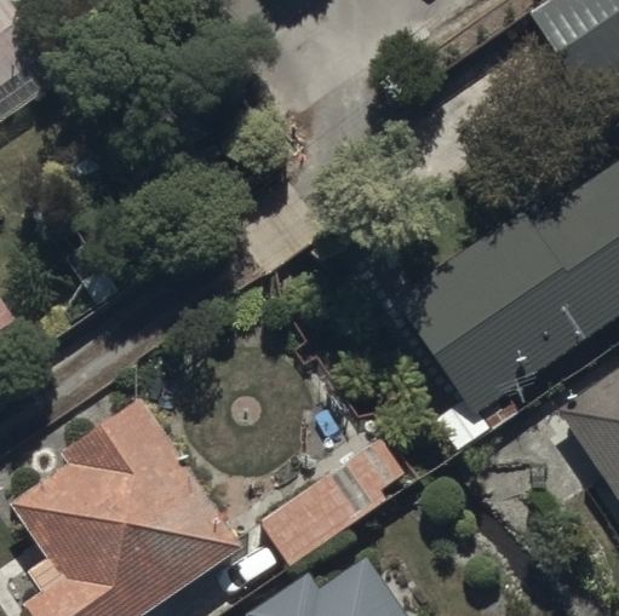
[(0,0),(0,124),(69,74),(17,3),(21,0),(0,0)]
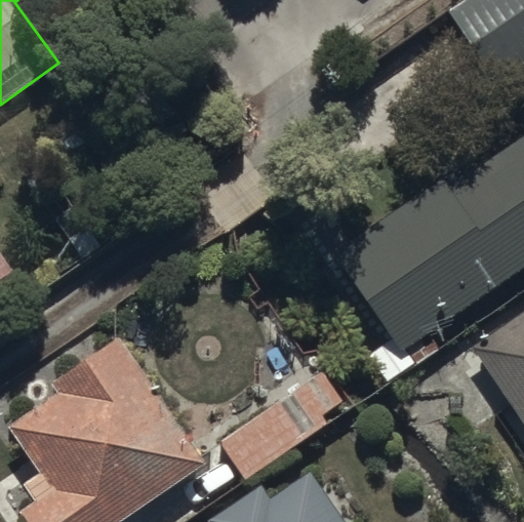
[(469,0),(450,13),(501,89),(523,73),(523,0),(469,0)]
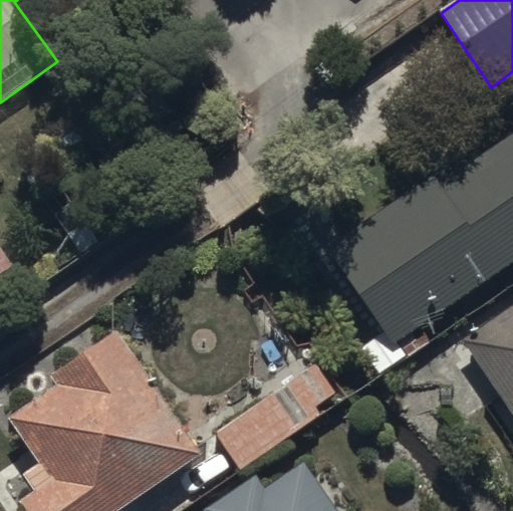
[(331,244),(395,340),(512,261),(512,133),(440,182),(436,175),(331,244)]
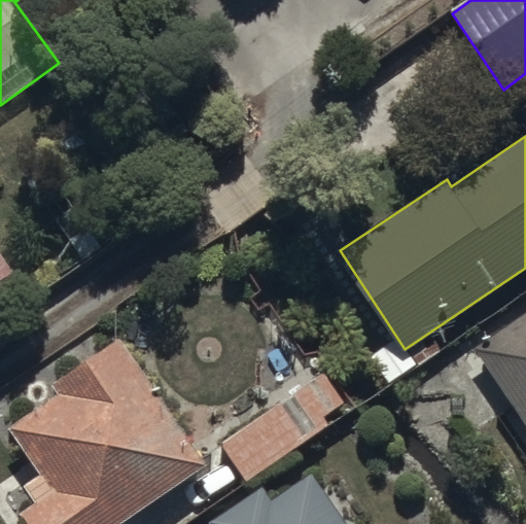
[(0,287),(20,274),(0,246),(0,287)]
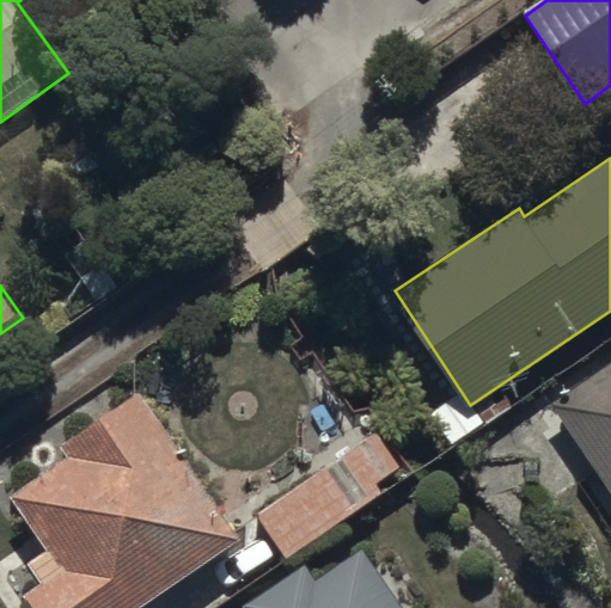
[(610,360),(549,405),(610,493),(610,360)]
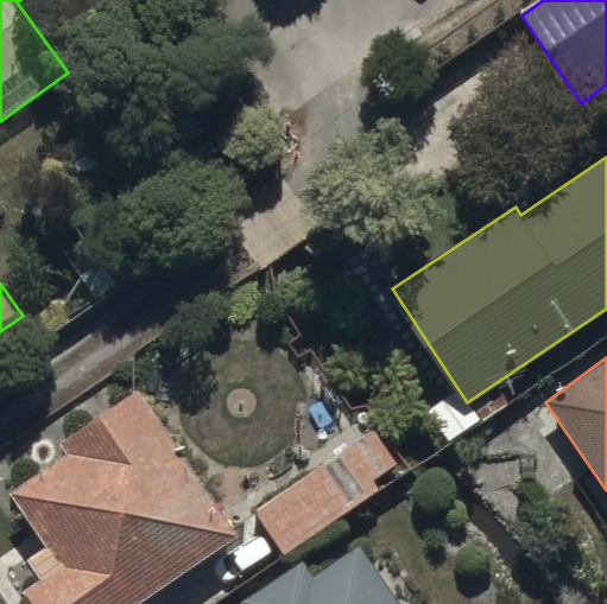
[(32,603),(137,603),(225,544),(236,535),(137,389),(61,443),(69,455),(10,495),(44,546),(26,559),(43,582),(25,593),(32,603)]
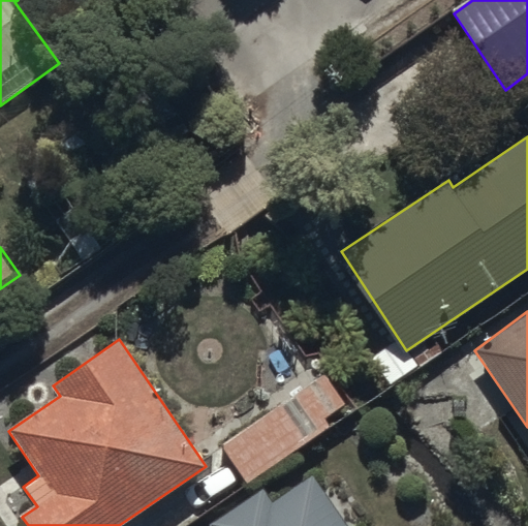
[(322,376),(221,447),(250,488),(331,431),(321,419),(342,404),(322,376)]
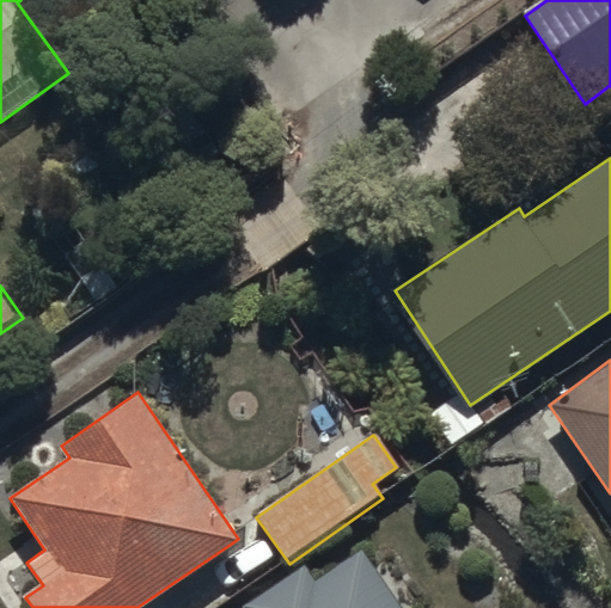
[(401,607),(361,552),(321,581),(307,562),(242,607),(401,607)]
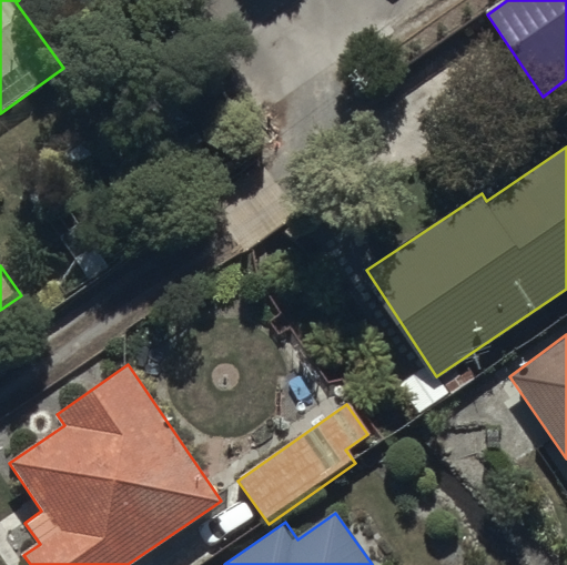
All buildings are outlined.
